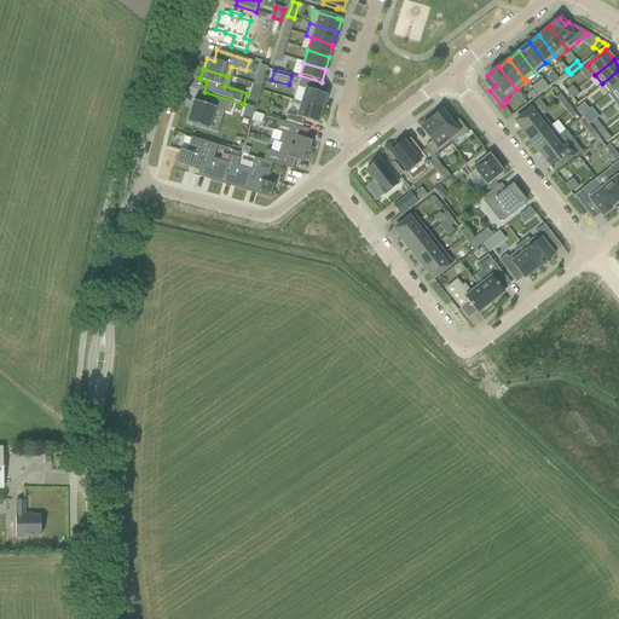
[(618,70),(602,84),(609,93),(615,88),(618,85),(618,70)]
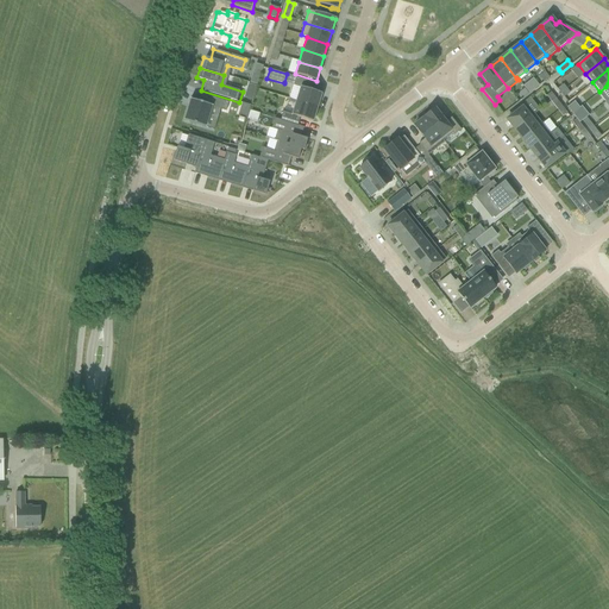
[(539,76),(544,82),(548,77),(545,73),(539,76)]
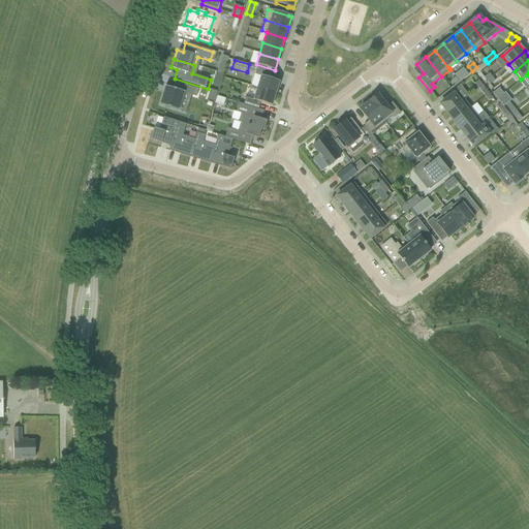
[(260,75),(256,88),(275,94),(279,82),(268,78),(270,71),(257,67),(255,74),(260,75)]
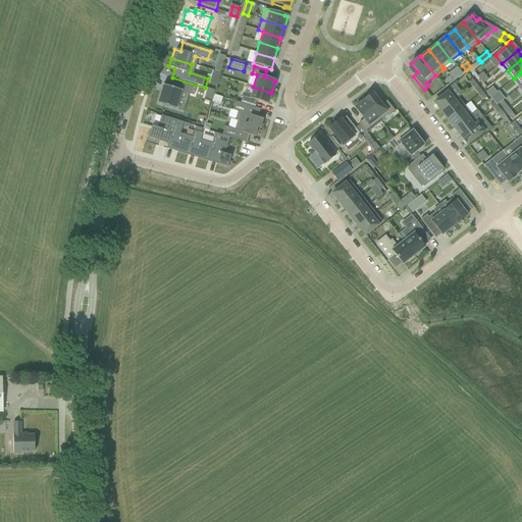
[(450,76),(453,81),(458,76),(453,70),(449,74),(450,76)]
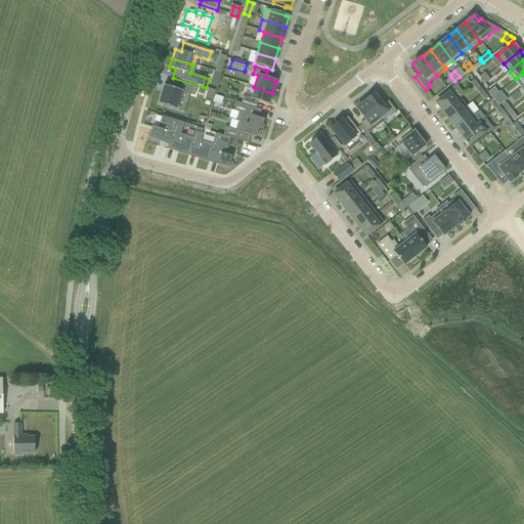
[(220,75),(214,73),(210,84),(217,86),(220,75)]
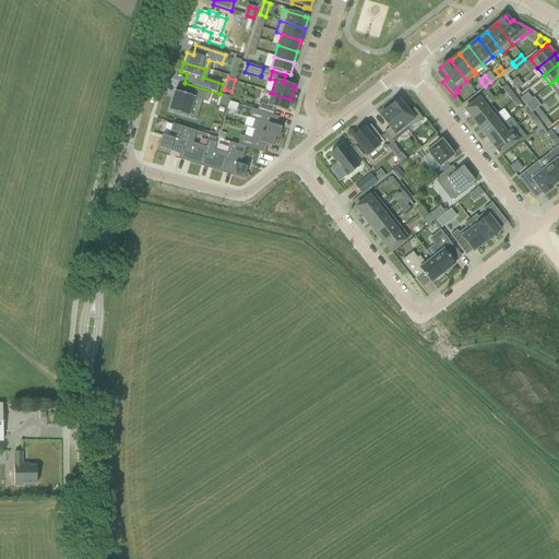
[(181,93),(174,91),(168,111),(188,117),(194,98),(207,102),(210,94),(183,86),(181,93)]
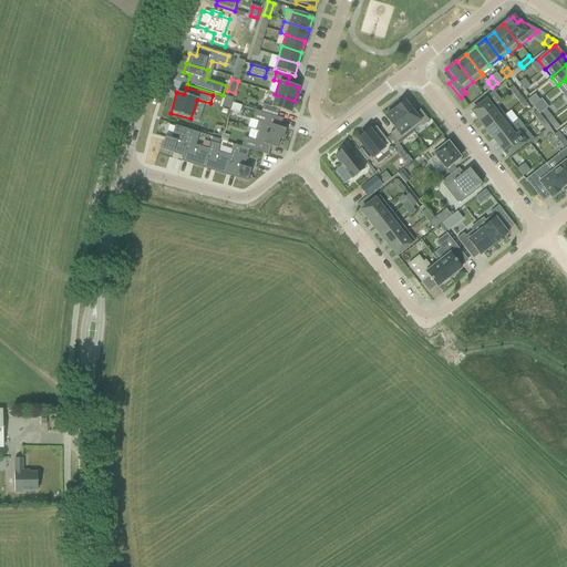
[(480,121),(497,106),(492,100),(496,95),(493,91),(478,102),(481,105),(472,112),(480,121)]
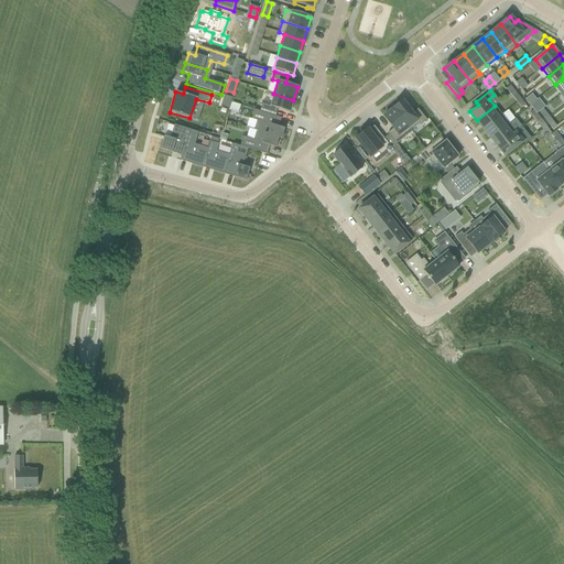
[(261,104),(259,111),(275,116),(278,109),(290,112),(293,100),(273,94),(270,106),(261,104)]
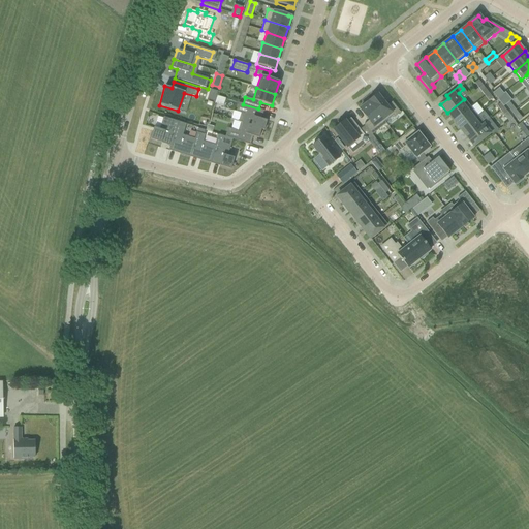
[(497,89),(492,93),(496,99),(502,95),(497,89)]
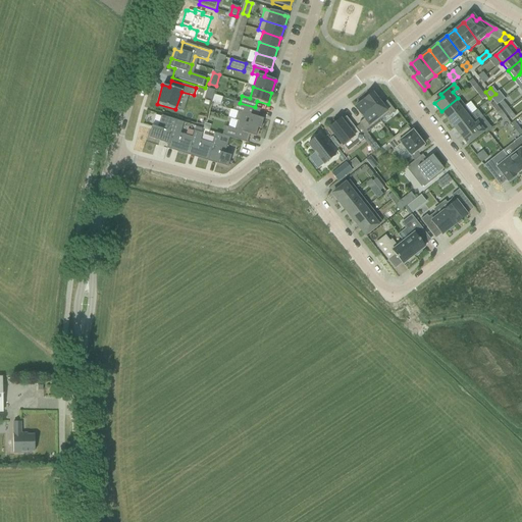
[(206,91),(204,99),(211,101),(214,93),(206,91)]
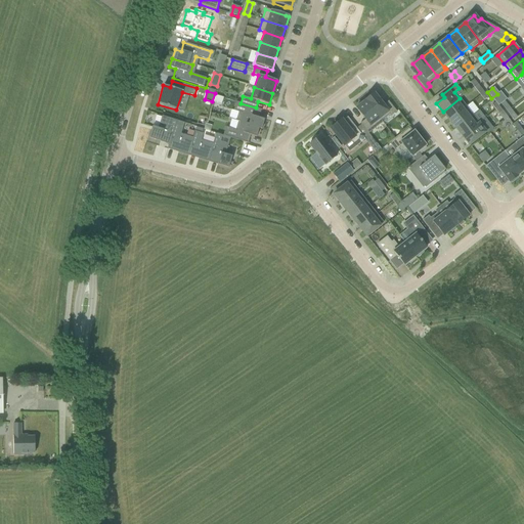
[(374,94),(364,101),(381,121),(389,115),(391,116),(396,112),(388,101),(383,105),(374,94)]
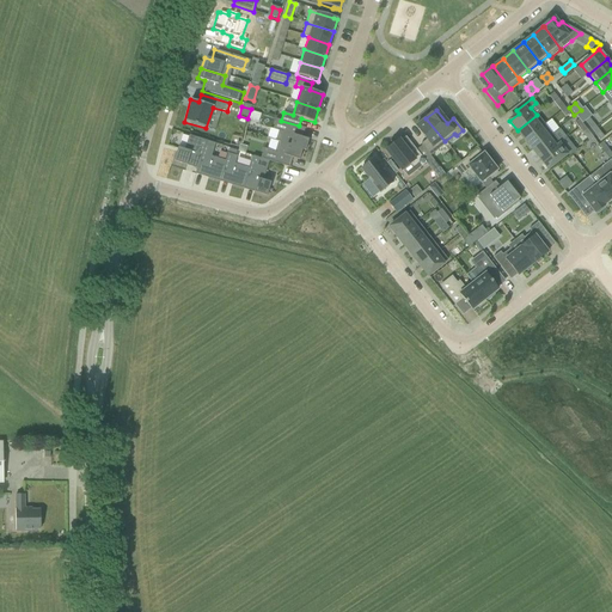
[(581,110),(574,115),(579,120),(581,123),(588,118),(581,110)]
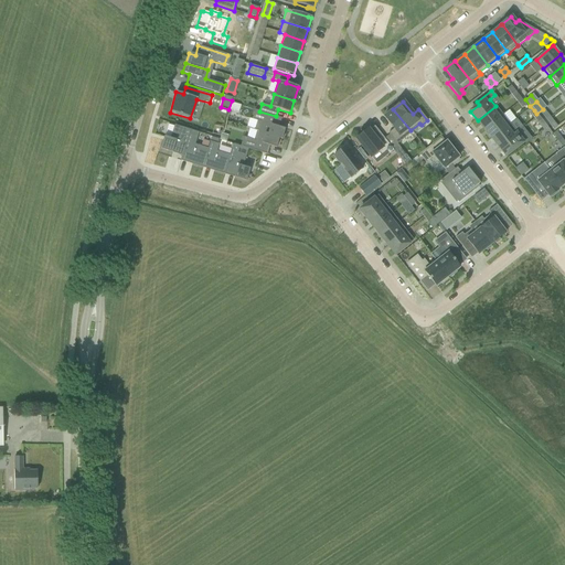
[(232,103),(228,112),(237,114),(241,105),(232,103)]
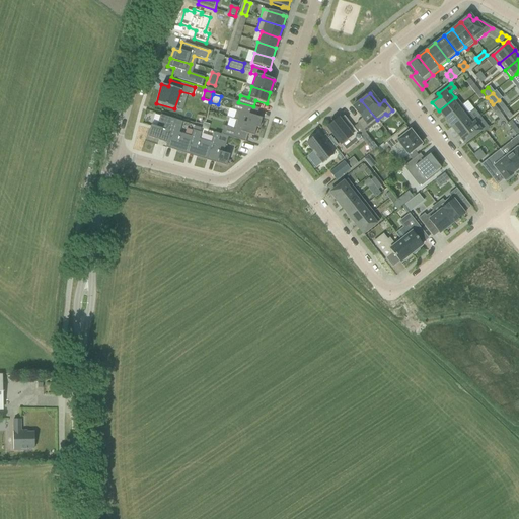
[(445,119),(461,105),(455,97),(439,110),(445,119)]
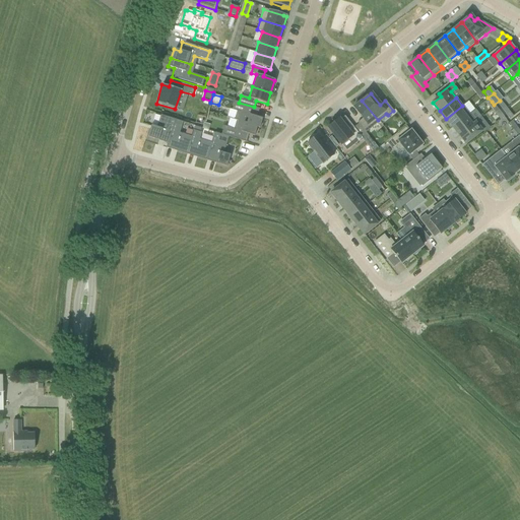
[(239,103),(234,101),(232,110),(237,111),(235,120),(236,121),(257,127),(257,128),(259,128),(262,119),(257,117),(259,109),(254,108),(254,107),(239,103)]
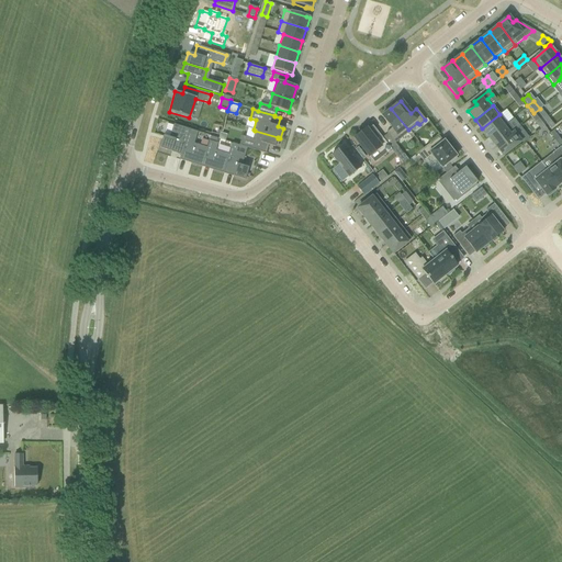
[(408,130),(391,109),(382,116),(392,128),(386,133),(395,144),(411,132),(408,130)]
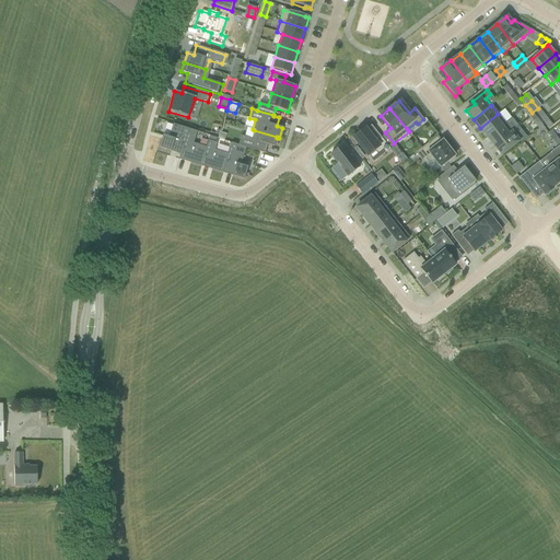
[(505,123),(498,114),(480,128),(487,137),(505,123)]
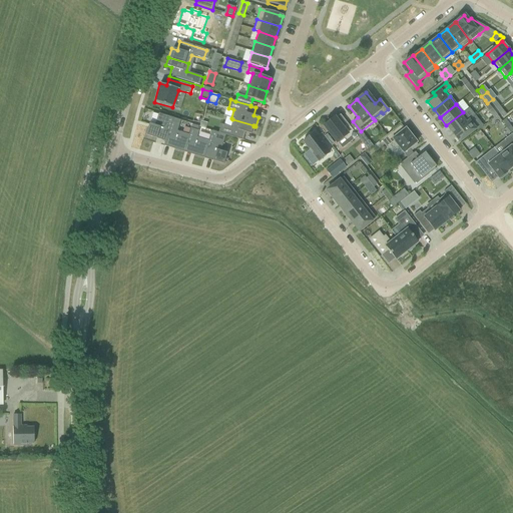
[(452,133),(469,120),(463,112),(446,125),(452,133)]
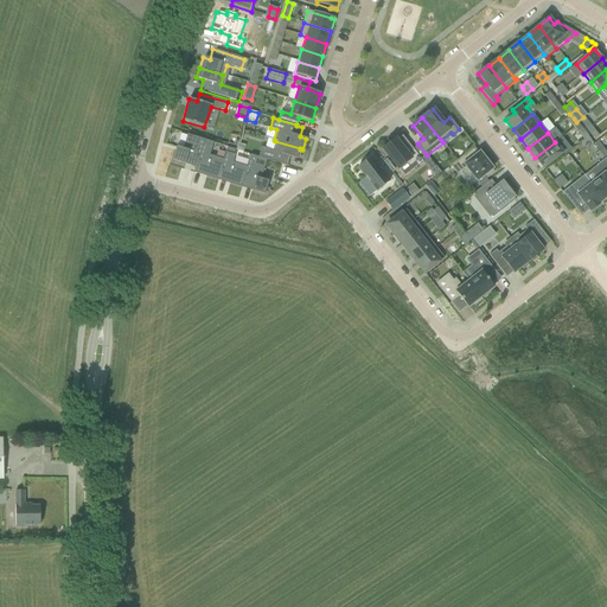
[(395,139),(382,148),(404,177),(423,161),(413,149),(407,153),(395,139)]
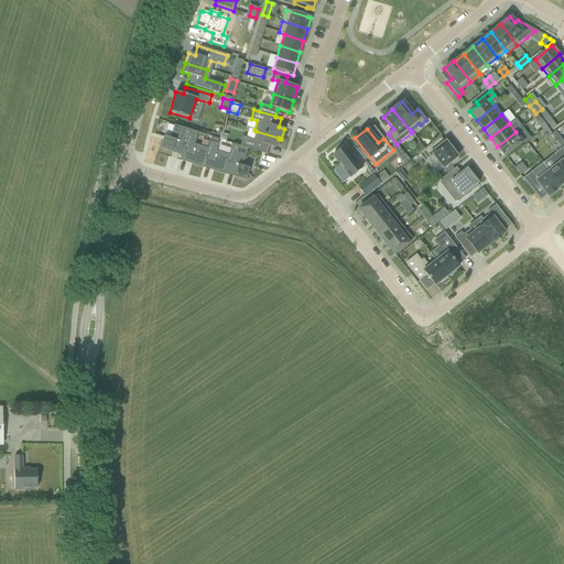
[(163,142),(160,154),(181,160),(187,136),(173,131),(169,143),(163,142)]
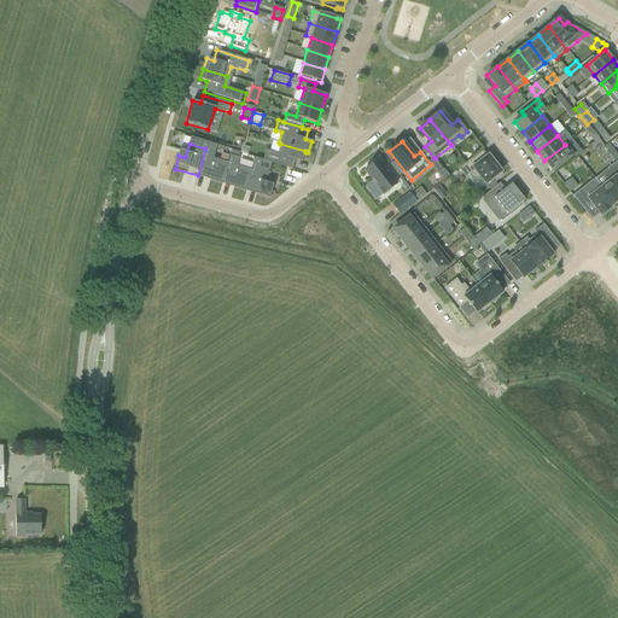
[(302,162),(305,152),(305,151),(280,144),(278,152),(266,149),(262,159),(292,169),(295,159),(302,162)]
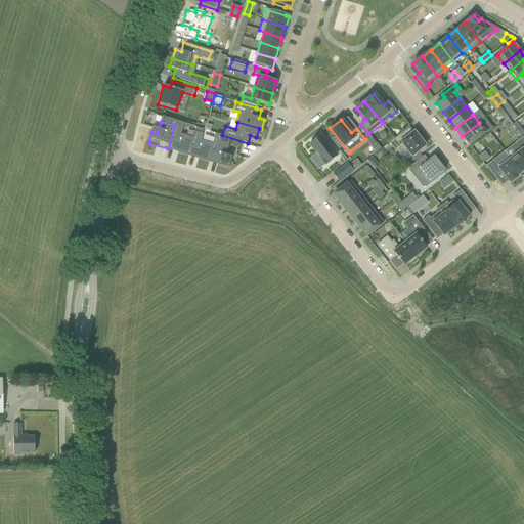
[(176,123),(168,149),(187,156),(192,139),(181,135),(184,125),(176,123)]
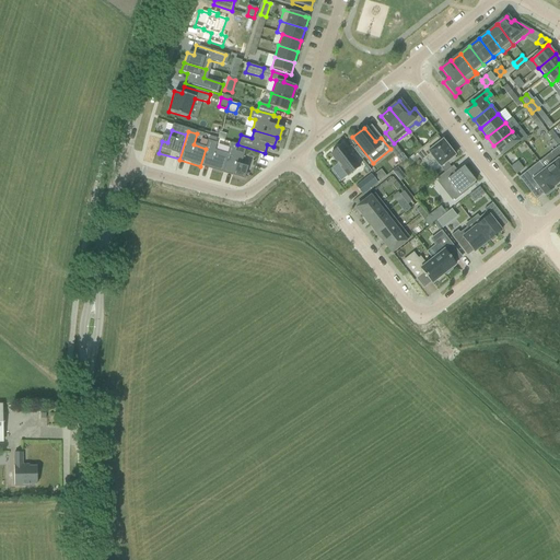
[(512,131),(493,146),(501,154),(520,140),(512,131)]
